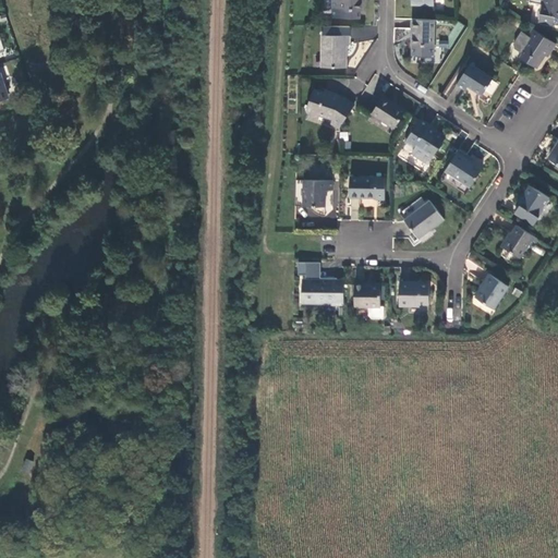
[(341,0),(341,1),(334,1),(334,19),(361,20),(361,11),(363,11),(363,0),(341,0)]
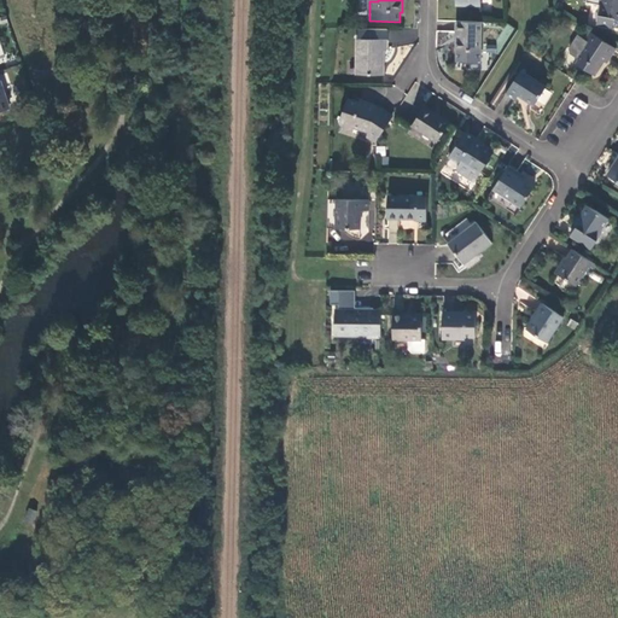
[(617,0),(601,0),(599,15),(598,15),(596,24),(612,28),(612,27),(617,28),(617,27),(617,0)]
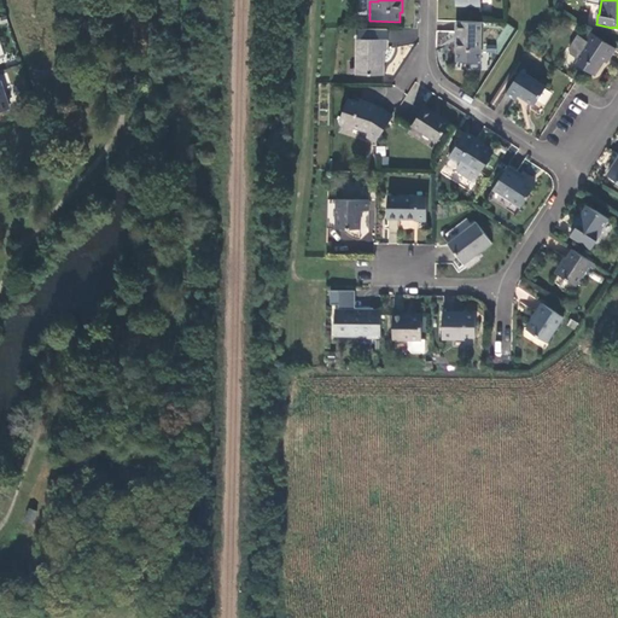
[(481,62),(481,23),(456,22),(456,33),(458,33),(458,41),(458,63),(481,62)]
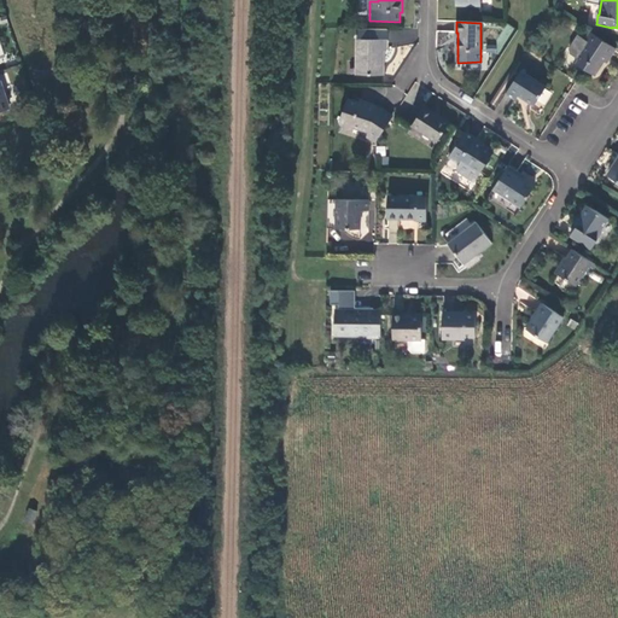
[(357,39),(356,39),(355,74),(383,75),(383,53),(383,50),(386,50),(386,39),(388,39),(388,29),(357,29),(357,39)]
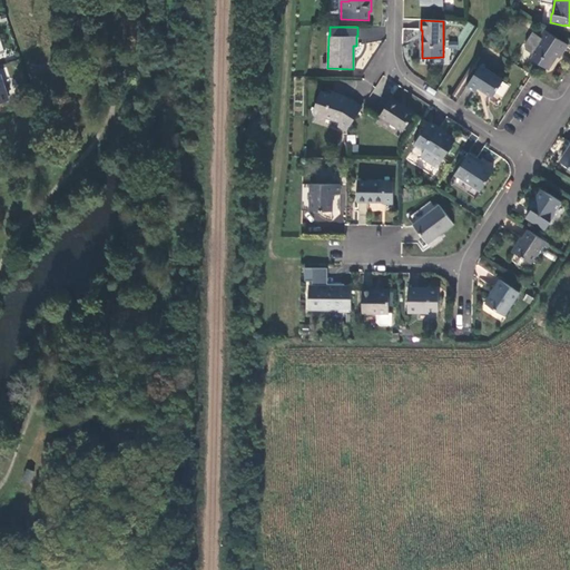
[(563,52),(568,46),(543,30),(540,37),(533,32),(524,46),(527,49),(533,52),(532,53),(533,60),(548,70),(554,61),(557,57),(561,51),(563,52)]
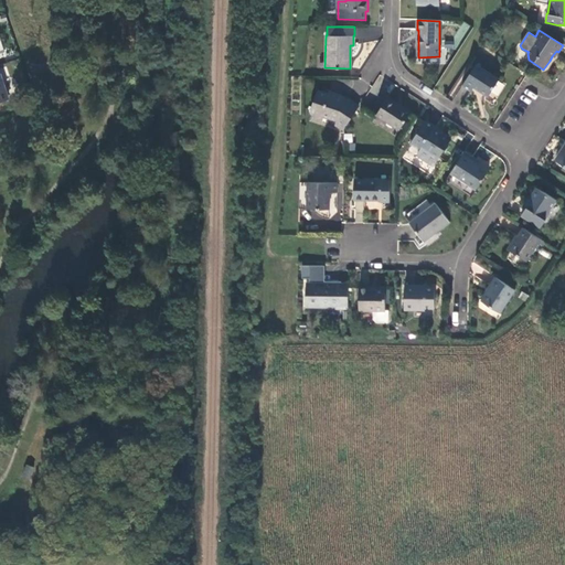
[(499,81),(476,66),(462,87),(471,94),(473,89),(488,98),(499,81)]
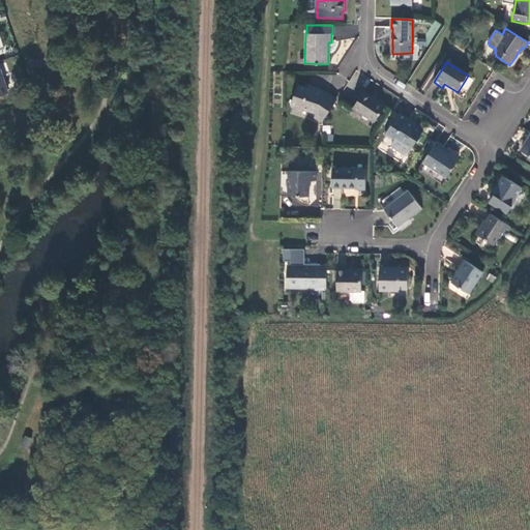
[(9,93),(0,67),(0,96),(2,101),(17,96),(16,91),(9,93)]
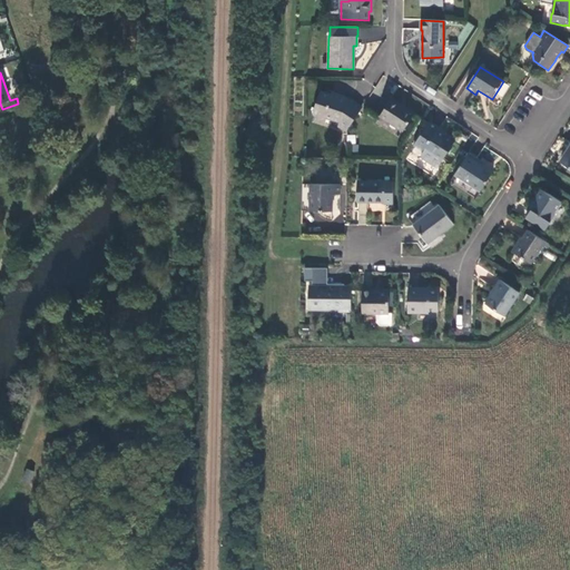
[(344,129),(349,129),(363,108),(354,101),(351,100),(351,98),(346,97),(340,95),(340,97),(322,91),(315,112),(317,117),(322,118),(325,118),(327,117),(341,121),(341,126),(344,129)]
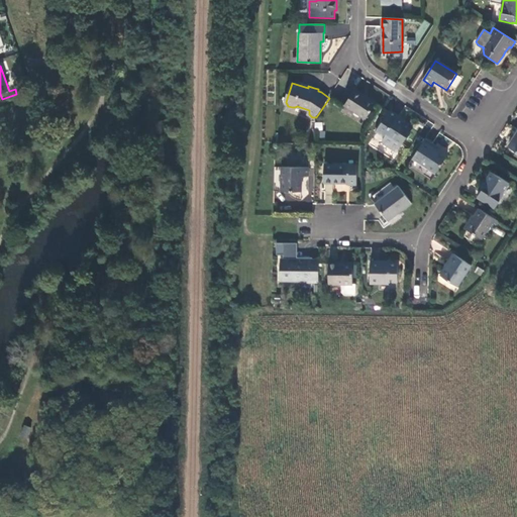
[(367,119),(376,105),(369,100),(365,98),(363,97),(365,95),(356,90),(345,106),(367,119)]
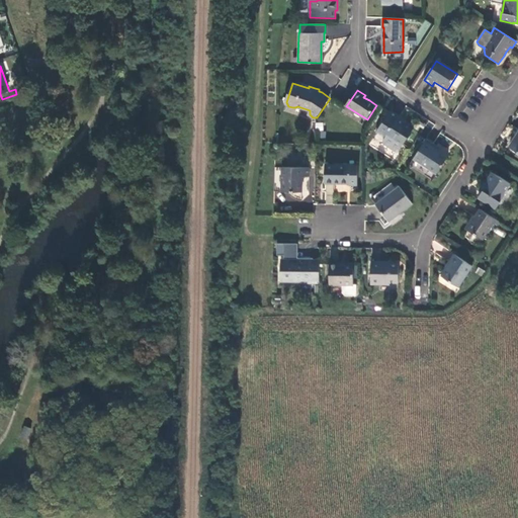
[(403,147),(414,130),(403,122),(399,119),(399,118),(391,112),(376,134),(384,140),(382,143),(383,146),(396,154),(401,146),(403,147)]
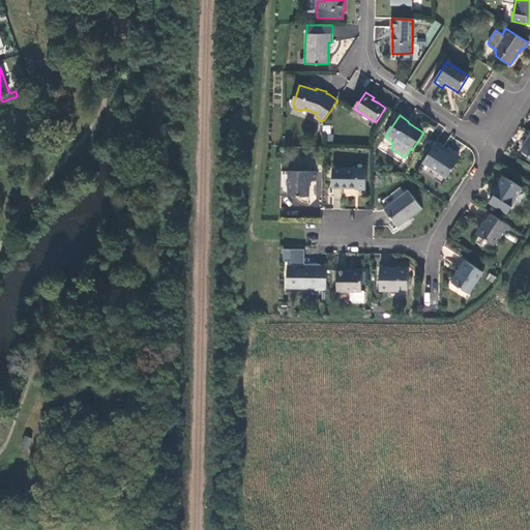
[(447,180),(459,162),(452,156),(449,155),(444,151),(445,149),(437,144),(423,164),(447,180)]
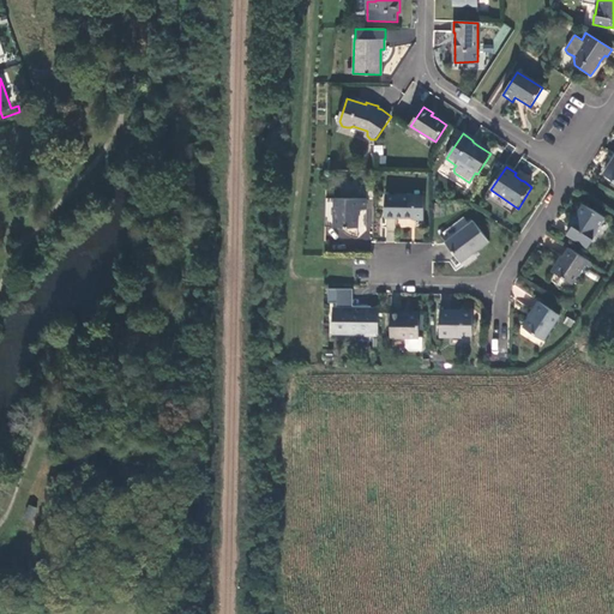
[(416,197),(386,196),(385,218),(402,218),(415,218),(416,197)]
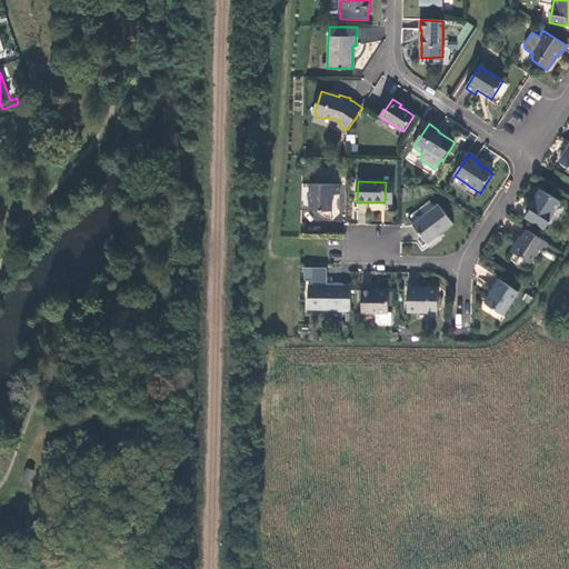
[(315,185),(302,183),(302,210),(332,211),(332,205),(333,195),(340,195),(340,186),(315,185)]
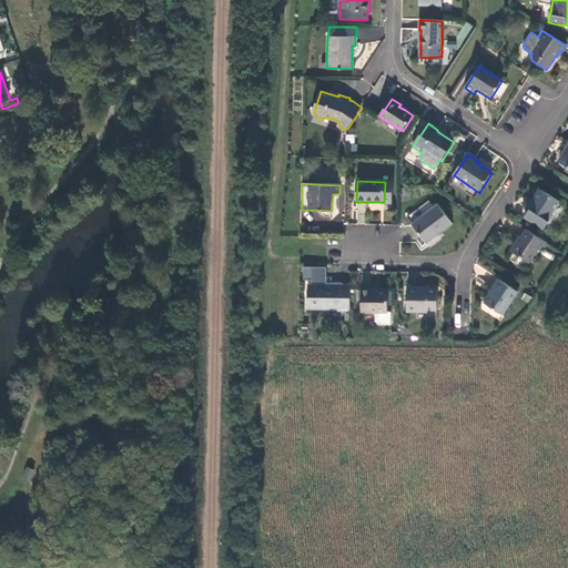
[(559,202),(539,189),(533,199),(534,200),(530,204),(526,211),(528,211),(524,217),(543,230),(547,223),(554,212),(553,212),(559,202)]
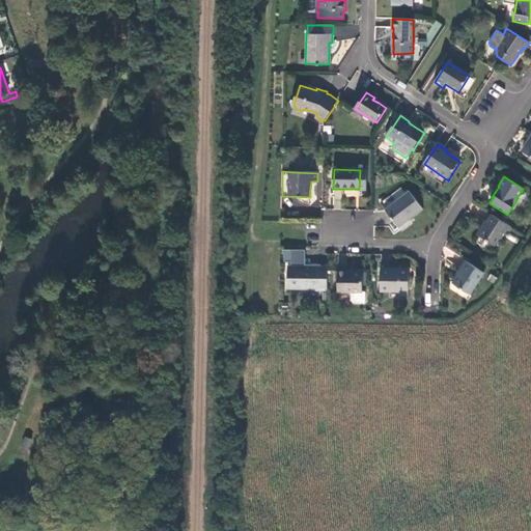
[(410,221),(422,212),(410,193),(386,211),(399,228),(410,221)]
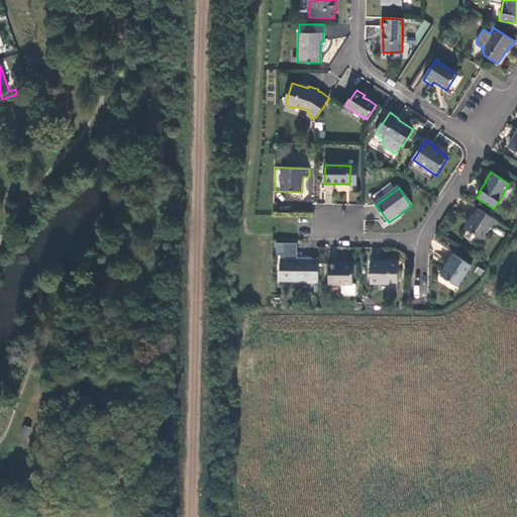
[(497,225),(499,222),(479,209),(471,220),(466,228),(482,238),(492,222),(497,225)]
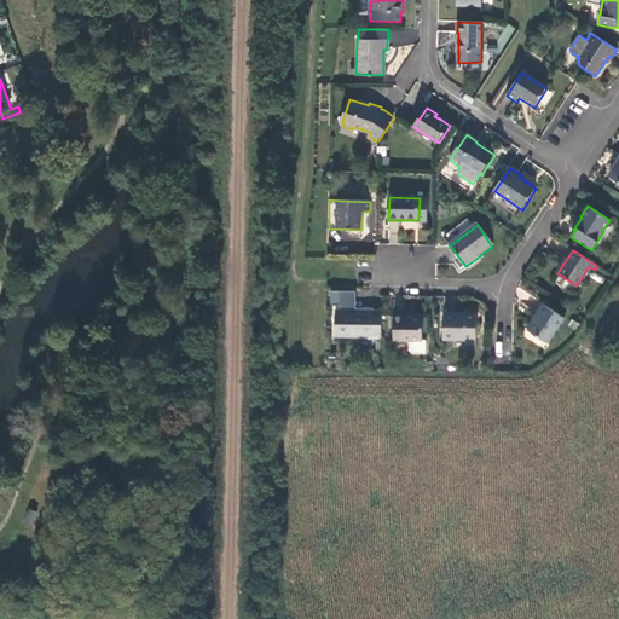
[(565,319),(543,305),(537,314),(538,316),(536,319),(528,330),(548,343),(565,319)]
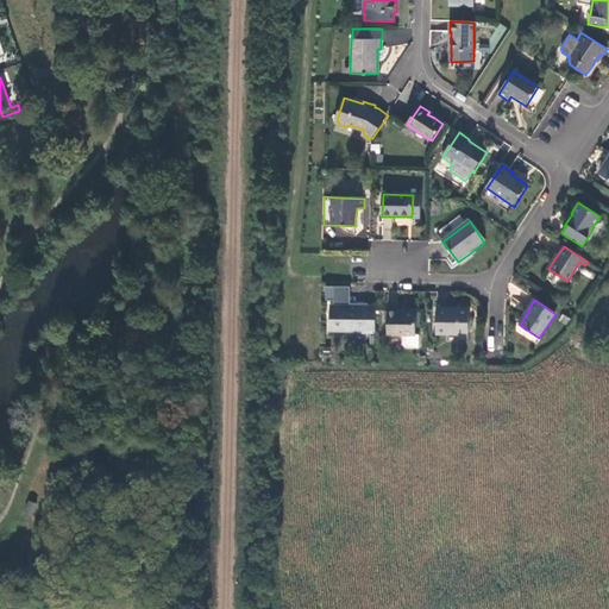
[(330,331),(375,332),(376,306),(364,306),(331,305),(330,331)]
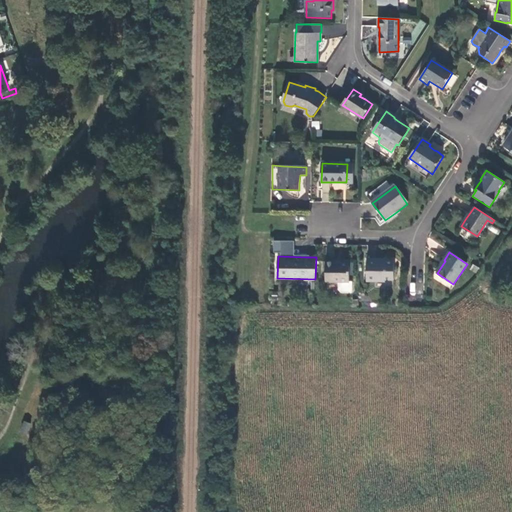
[(367,260),(367,282),(385,282),(385,280),(394,280),(394,263),(387,262),(383,260),(377,260),(367,260)]
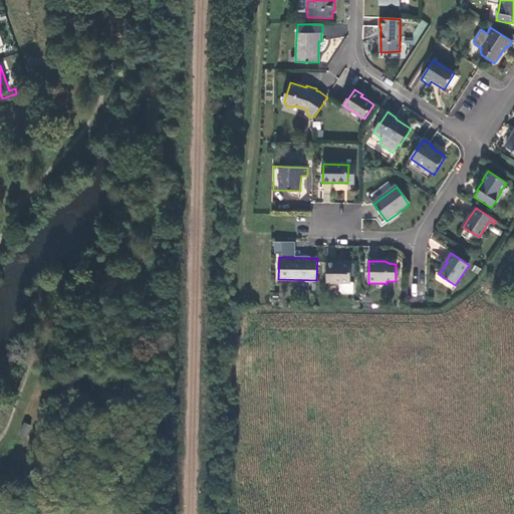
[(350,283),(350,262),(344,262),(340,262),(340,263),(327,263),(326,282),(350,283)]
